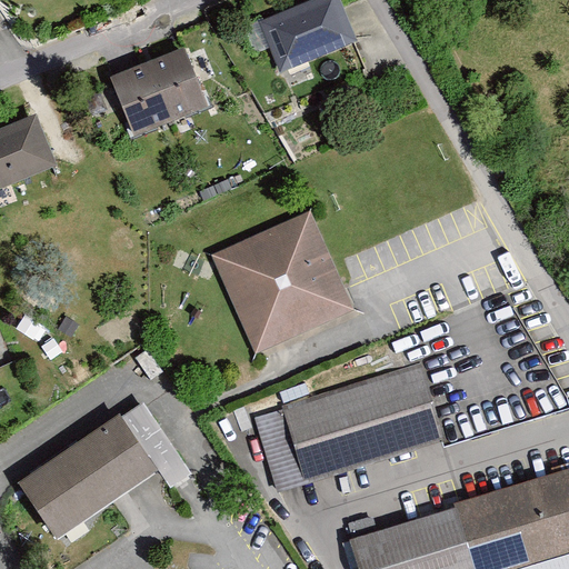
[(339,0),(313,0),(259,21),(280,75),(357,45),(339,0)]
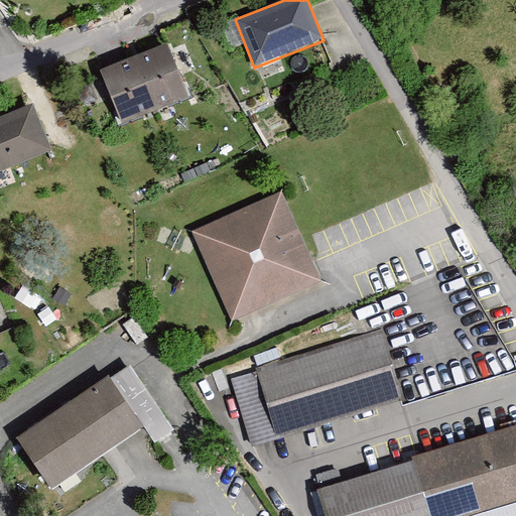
[(166,42),(99,70),(121,124),(188,98),(166,42)]
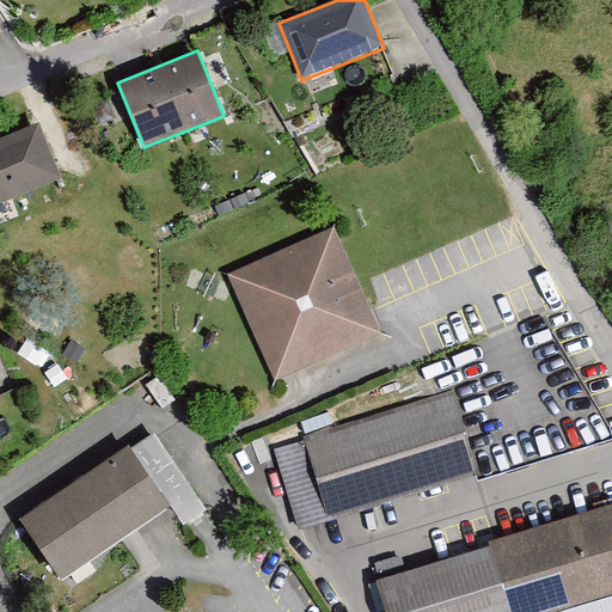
[(38,124),(0,138),(0,203),(60,181),(38,124)]
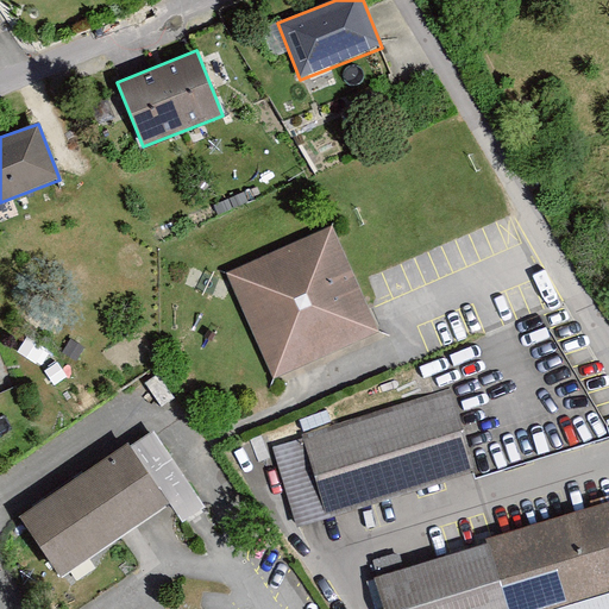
[(333,225),(226,272),(275,382),(382,334),(333,225)]
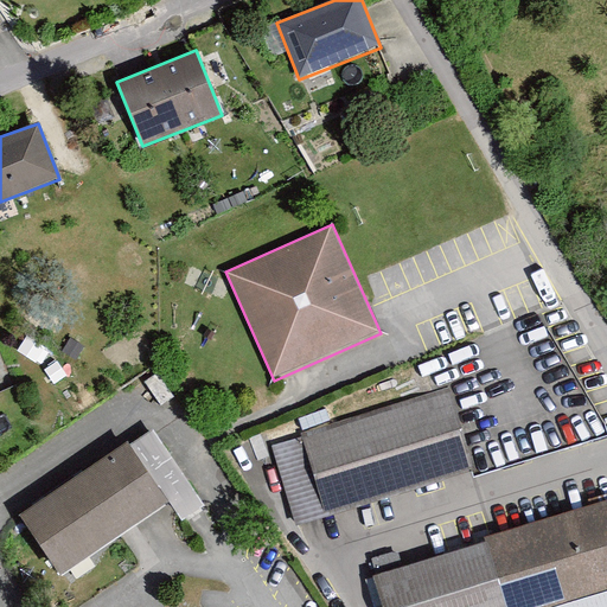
[(160,372),(145,383),(163,409),(178,398),(160,372)]
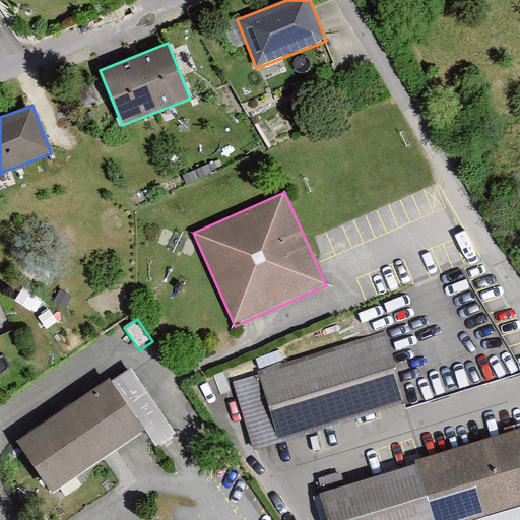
[(12,329),(0,334),(0,364),(23,353),(12,329)]
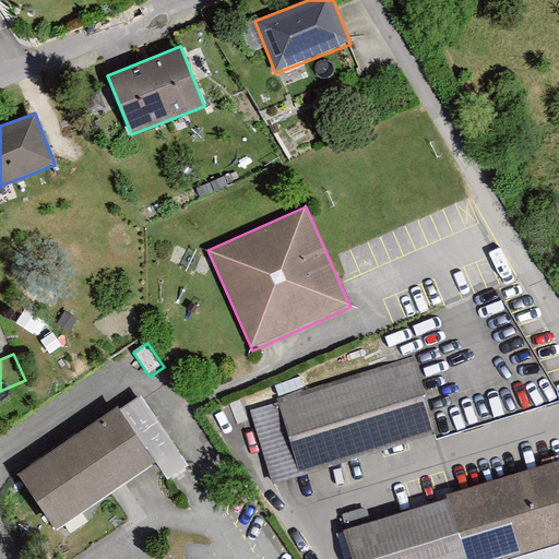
[(415,363),(250,409),(271,485),(331,467),(357,460),(382,453),(411,444),(436,438),(415,363)]
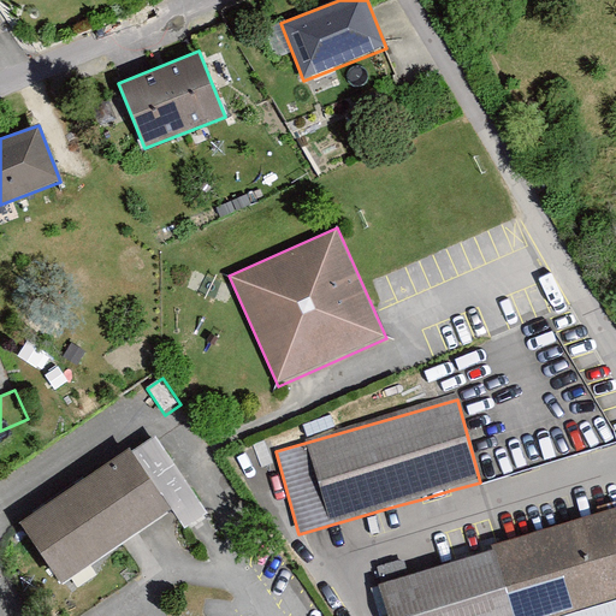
[(131,444),(21,520),(64,582),(170,510),(182,529),(208,511),(155,434),(135,449),(131,444)]
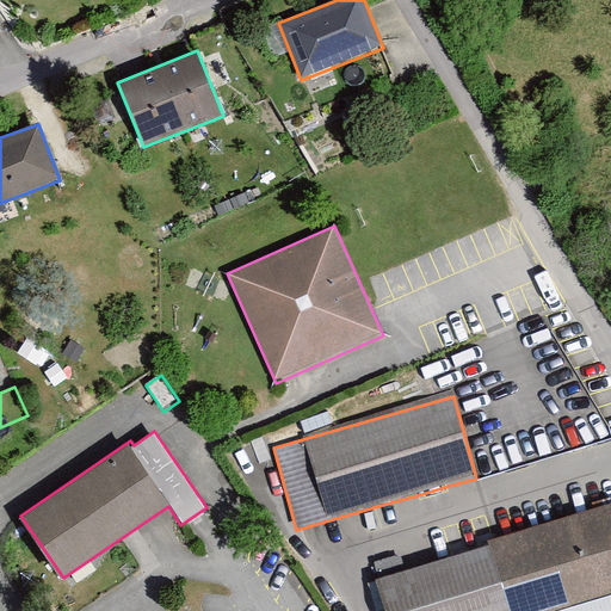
[(500,537),(370,573),(381,610),(610,610),(610,505),(591,511),(569,517),(500,537)]
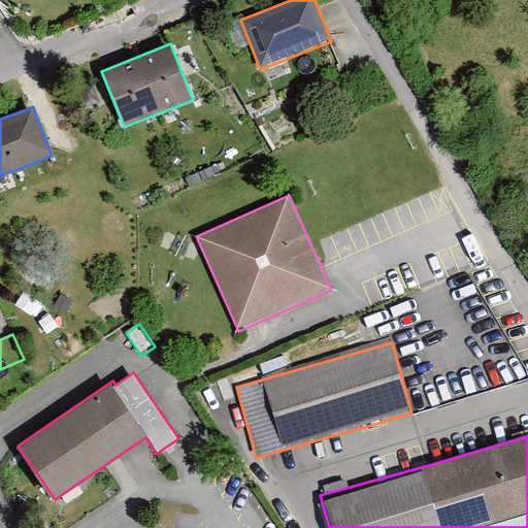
All buildings are outlined.
